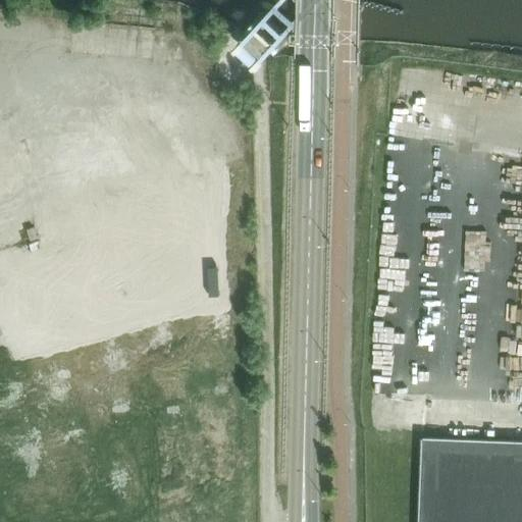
[(292,0),(294,1),(295,1),(361,10),(362,10),(364,8),(364,2),(362,1),(361,3),(360,3),(360,2),(342,0),(292,0)]
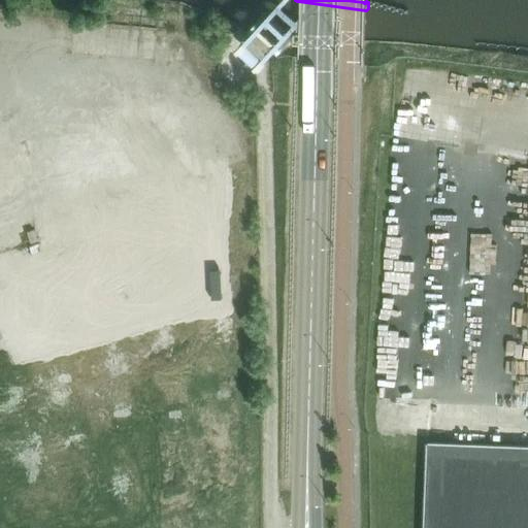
[(47,242),(0,255),(0,351),(68,332),(65,322),(185,288),(154,178),(38,210),(47,242)]
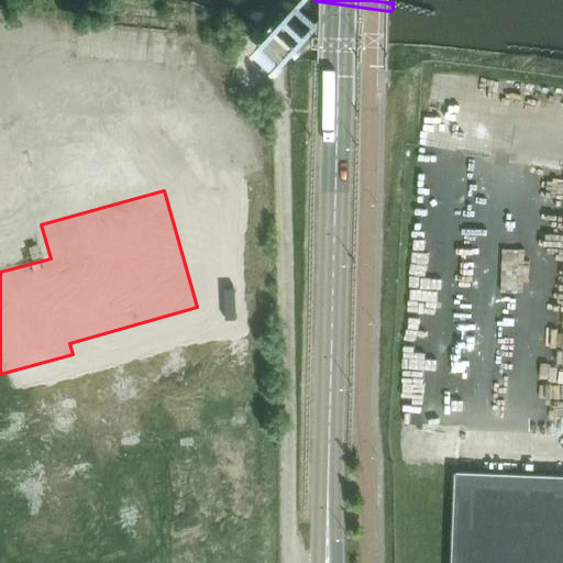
[(451,562),(562,562),(562,475),(455,472),(451,562)]
